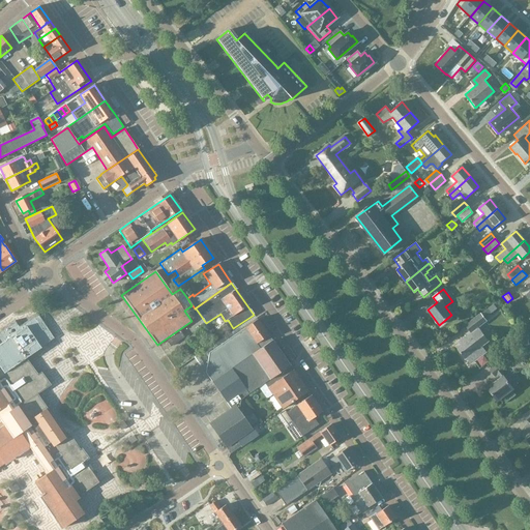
[(493,304),(488,308),(491,313),(496,308),(493,304)]
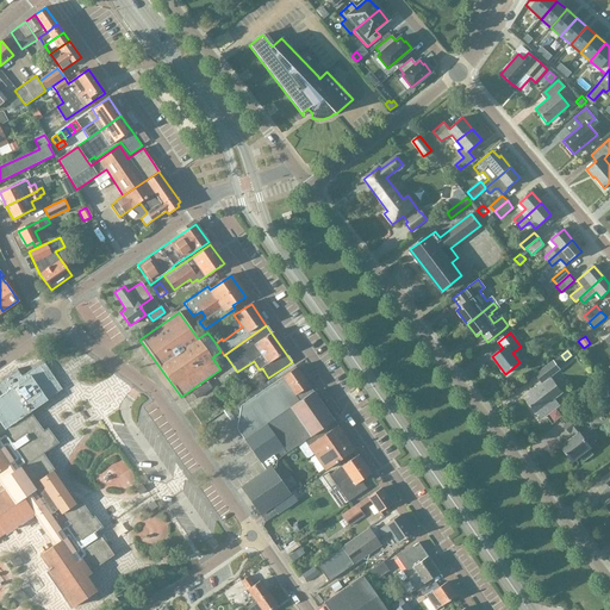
[(0,380),(0,391),(1,393),(0,394),(0,421),(5,429),(30,412),(62,390),(54,378),(53,378),(47,369),(48,368),(43,361),(22,377),(17,369),(0,380)]
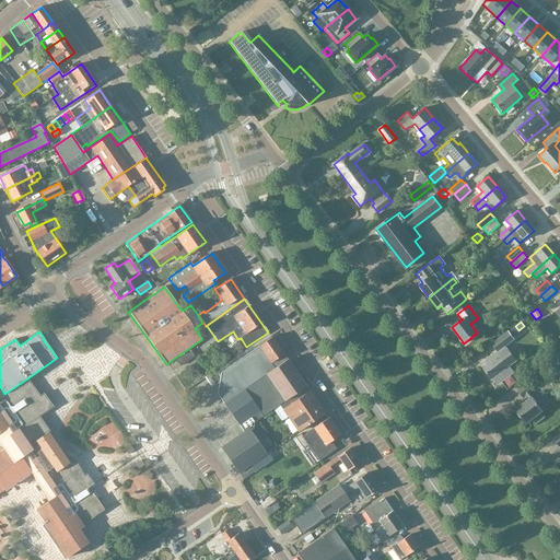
[(493,378),(498,384),(513,372),(509,365),(515,360),(504,346),(513,339),(508,331),(492,345),(498,351),(486,361),(488,364),(482,368),(491,380),(493,378)]
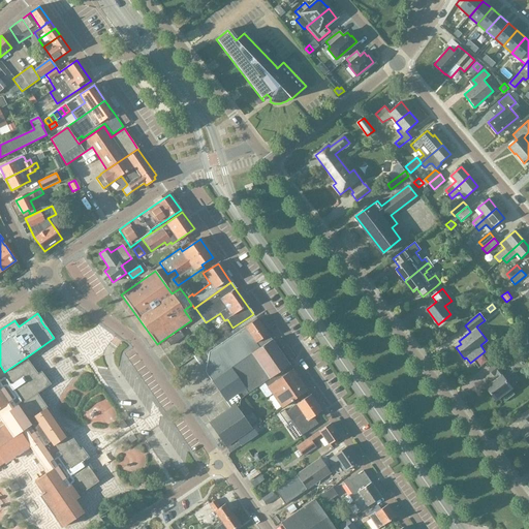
[(241,330),(224,341),(241,364),(273,342),(271,339),(267,334),(255,318),(243,327),(244,328),(241,330)]
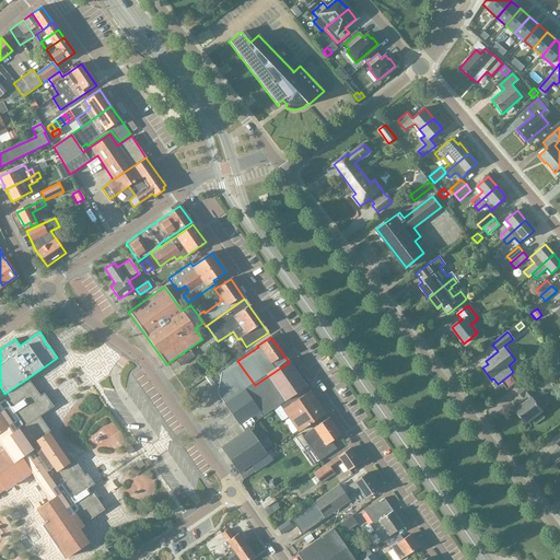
[(188,349),(174,359),(179,366),(194,357),(188,349)]
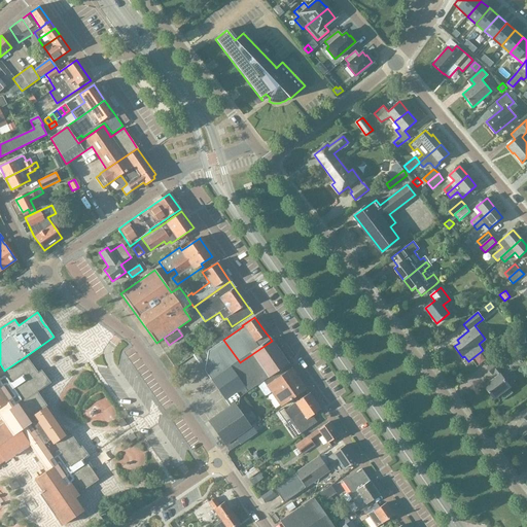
[(239,397),(255,386),(240,362),(223,340),(208,351),(205,372),(229,406),(207,421),(223,445),(249,427),(237,409),(239,397)]
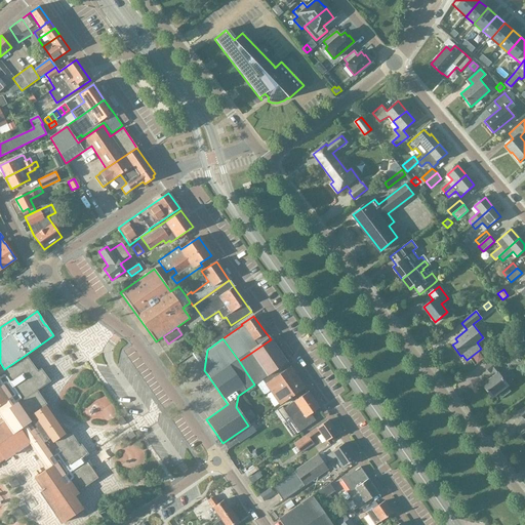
[(256,384),(256,385),(286,363),(286,362),(271,339),(239,361),(254,385),(256,384)]
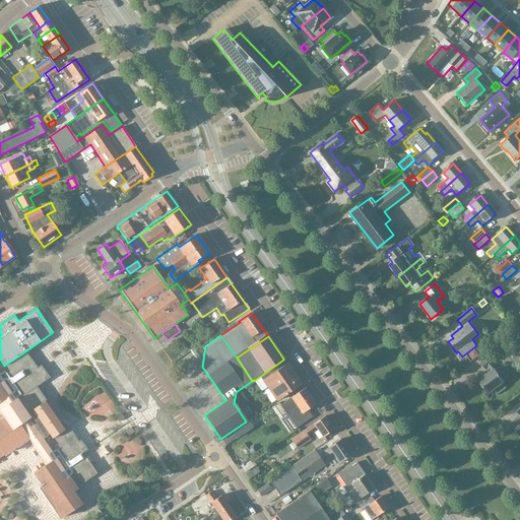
[(0,359),(0,411),(2,414),(0,415),(0,455),(3,454),(27,438),(46,464),(35,472),(47,491),(45,493),(62,518),(81,504),(73,492),(77,490),(76,488),(96,473),(83,453),(87,450),(80,440),(78,441),(68,427),(65,429),(37,387),(49,378),(40,365),(37,368),(25,351),(4,366),(0,359)]
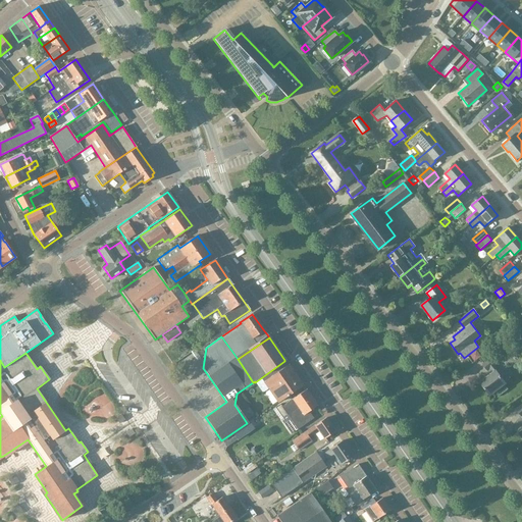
[(494,365),(500,361),(494,355),(482,365),(486,371),(488,369),(491,374),(480,383),(489,395),(505,383),(500,376),(502,375),(498,370),(494,365)]
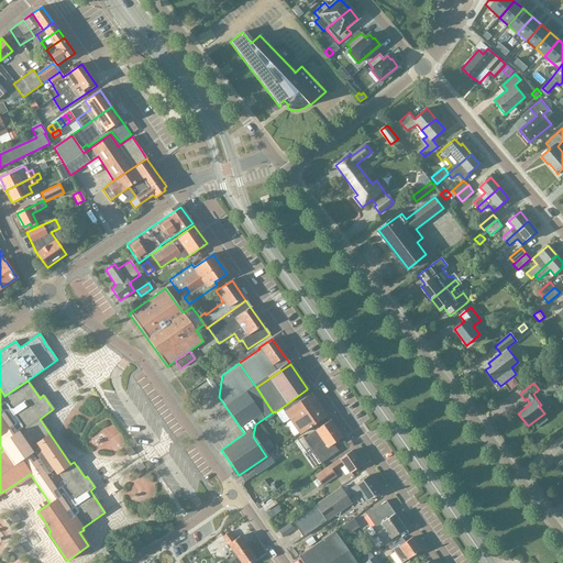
[(307,389),(275,412),(284,424),(289,420),(299,435),(327,417),(326,415),(310,393),(310,394),(307,389)]
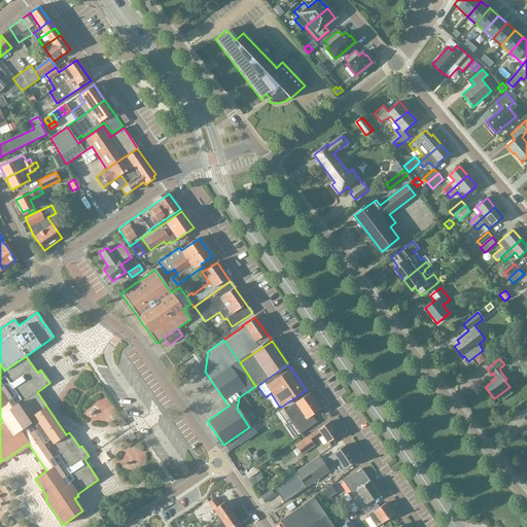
[(282,408),(277,411),(284,422),(289,419),(300,433),(312,425),(307,419),(320,410),(309,393),(284,410),(282,408)]
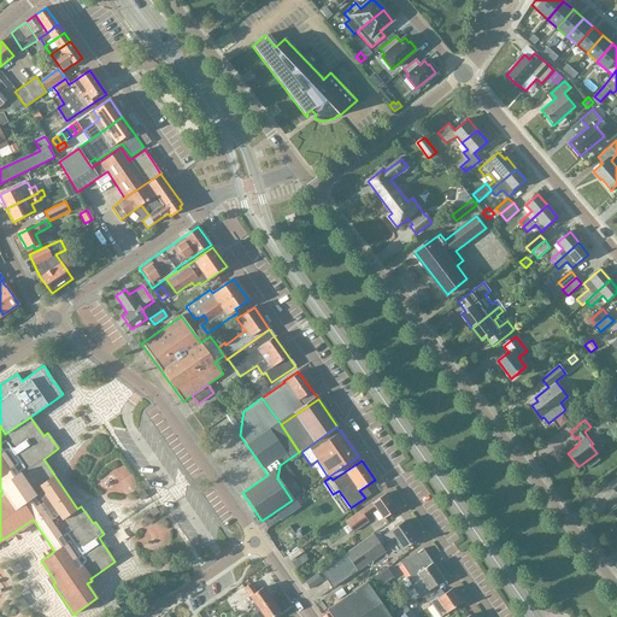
[(144,491),(137,495),(141,500),(147,495),(144,491)]
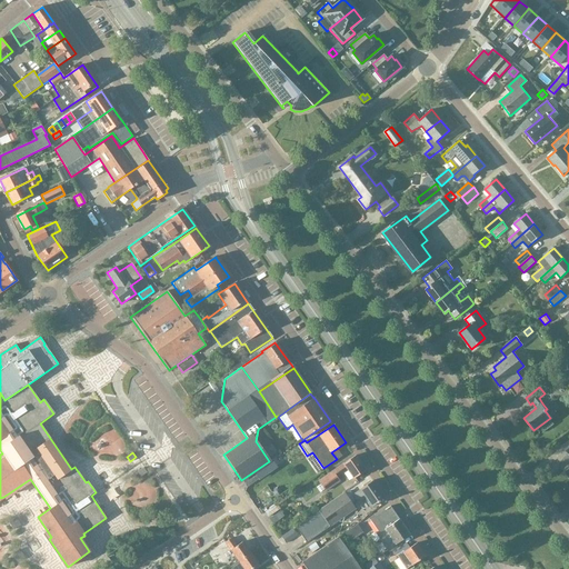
[(352,479),(365,470),(355,456),(318,481),(320,485),(316,487),(320,492),(323,490),(325,491),(339,481),(337,478),(347,470),(352,479)]
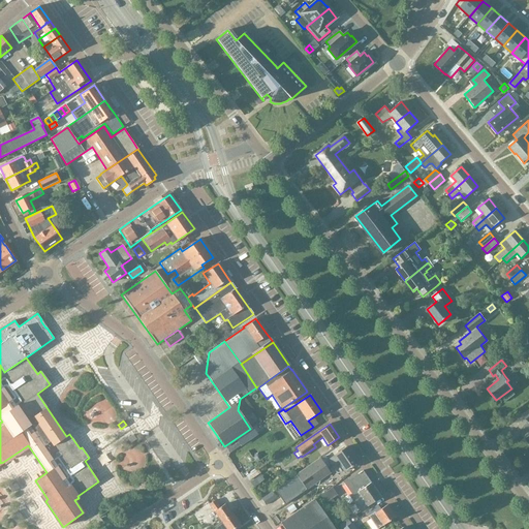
[(133,434),(127,439),(130,443),(136,439),(133,435),(133,434)]
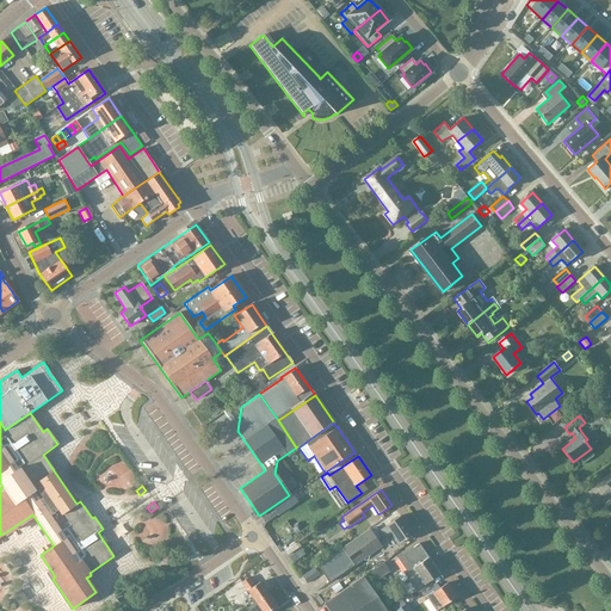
[(260,517),(265,523),(277,514),(272,507),(260,517)]
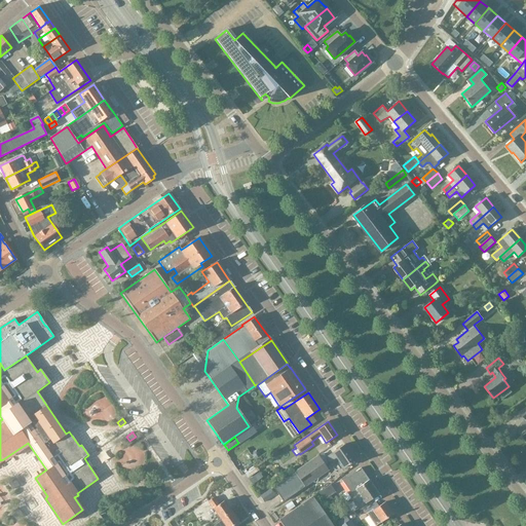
[(343,444),(326,457),(329,461),(335,457),(343,467),(354,460),(343,444)]
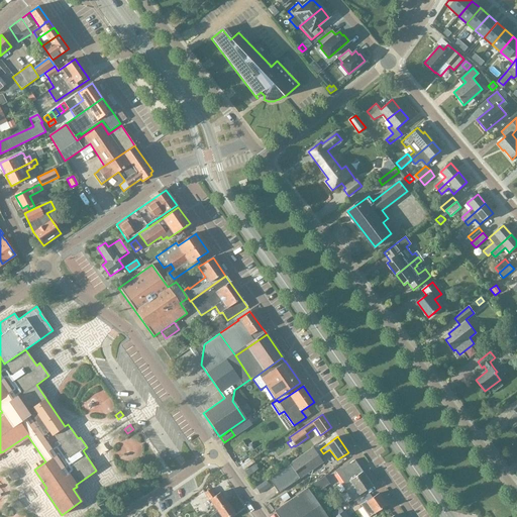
[(313,447),(269,479),(278,493),(322,461),(319,456),(313,447)]
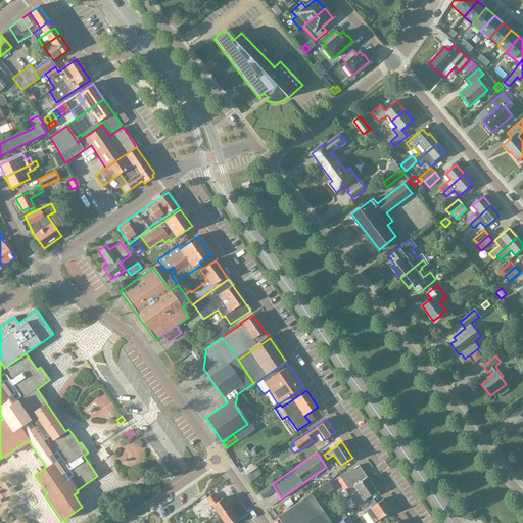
[(256,467),(253,463),(242,471),(245,475),(256,467)]
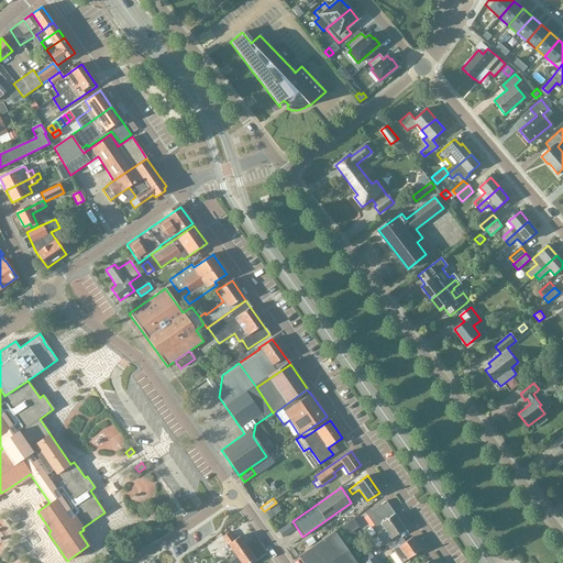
[(390,539),(405,529),(385,500),(365,515),(371,522),(373,526),(371,527),(383,544),(390,539)]
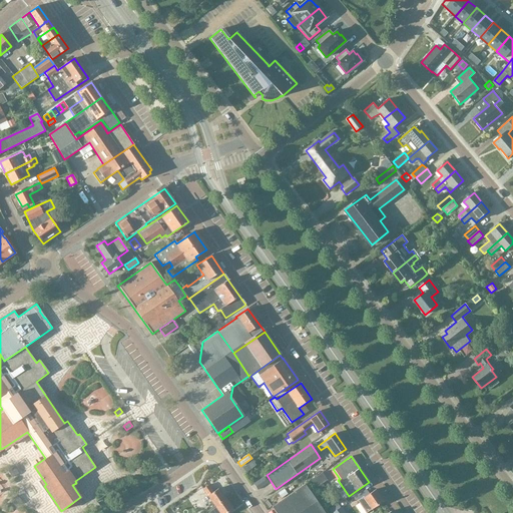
[(12,468),(8,471),(12,477),(17,474),(18,473),(14,467),(12,468)]
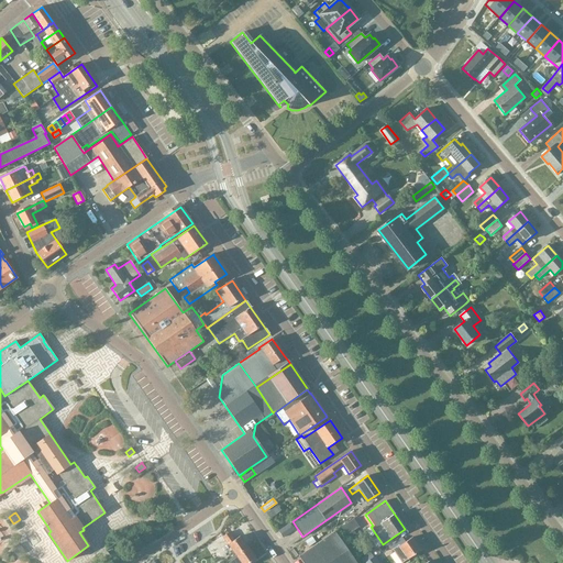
[(338,530),(343,537),(359,527),(353,519),(338,530)]
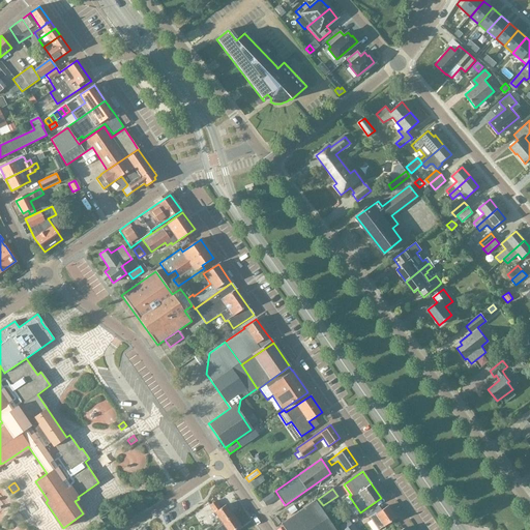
[(262,500),(266,506),(276,499),(272,493),(262,500)]
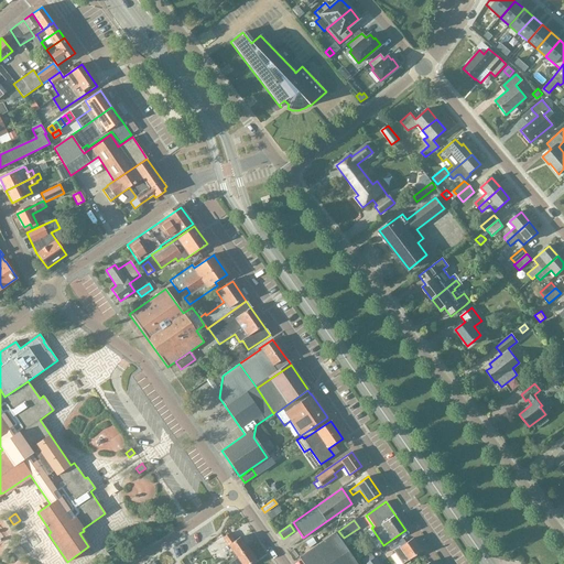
[(224,538),(236,556),(248,549),(240,537),(235,541),(229,533),(224,538)]
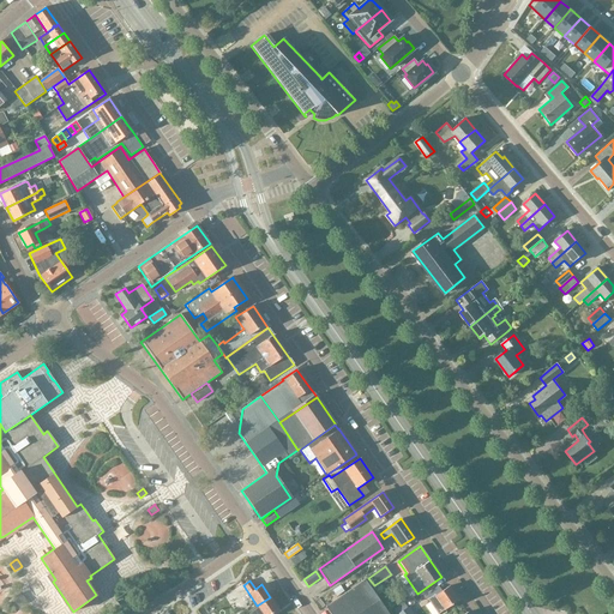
[(325,607),(330,613),(387,613),(365,581),(325,607)]
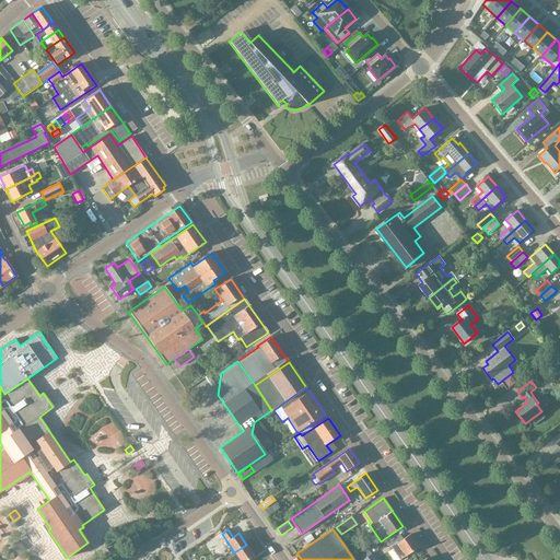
[(303,538),(306,544),(313,539),(310,534),(303,538)]
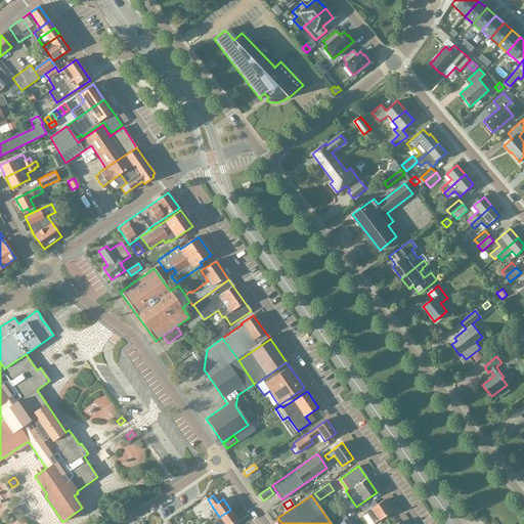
[(379,521),(391,512),(383,500),(377,505),(374,500),(368,505),(363,508),(375,523),(379,521)]
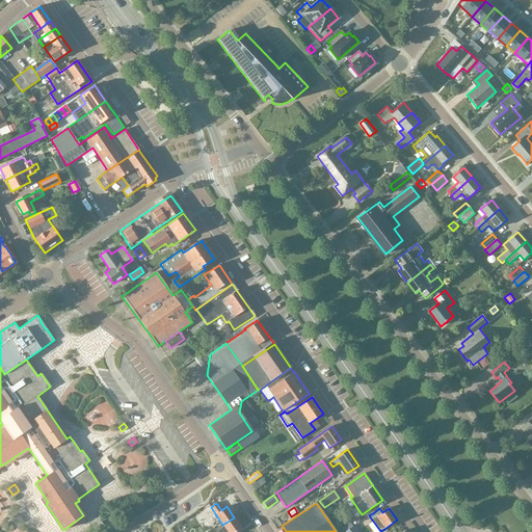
[(18,514),(11,519),(17,526),(22,522),(23,521),(18,514)]
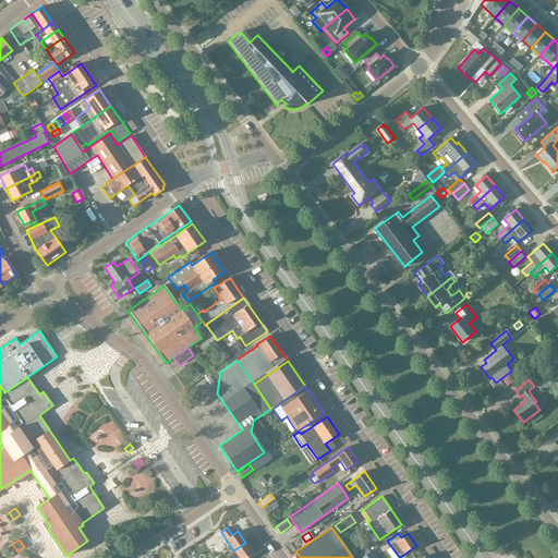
[(233,550),(227,555),(228,557),(247,557),(253,554),(245,543),(233,550)]
